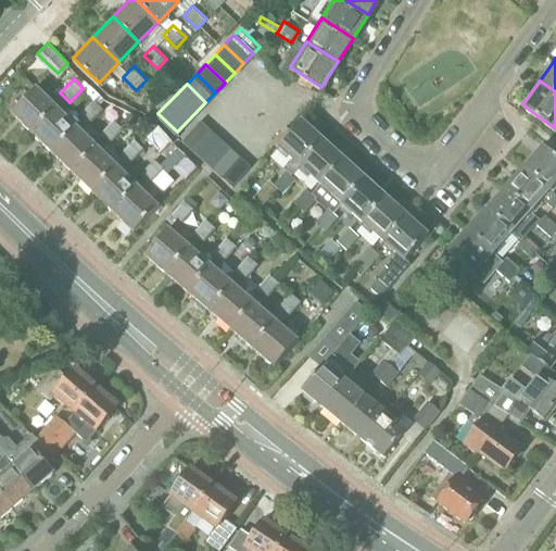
[(32,132),(58,104),(37,85),(11,111),(32,132)]
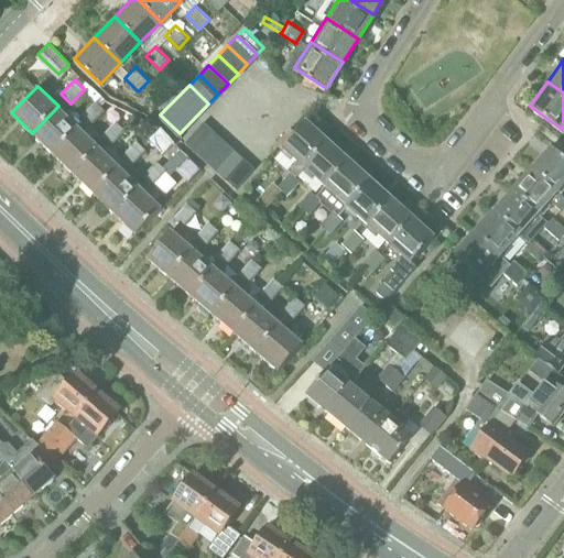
[(95,100),(82,113),(90,123),(104,109),(95,100)]
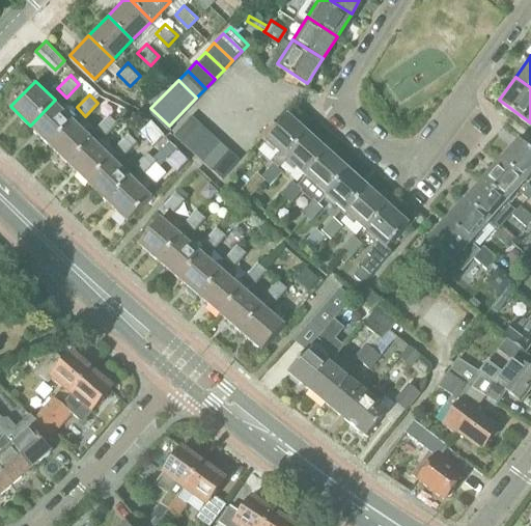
[(50,144),(74,119),(55,100),(30,126),(50,144)]
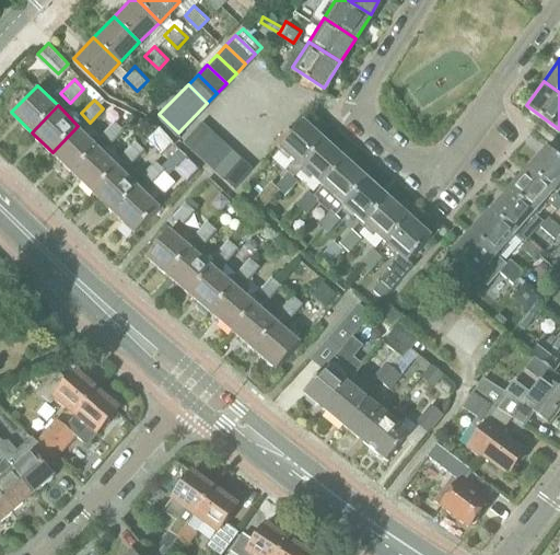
[(301,163),(326,136),(304,117),(280,145),(301,163)]
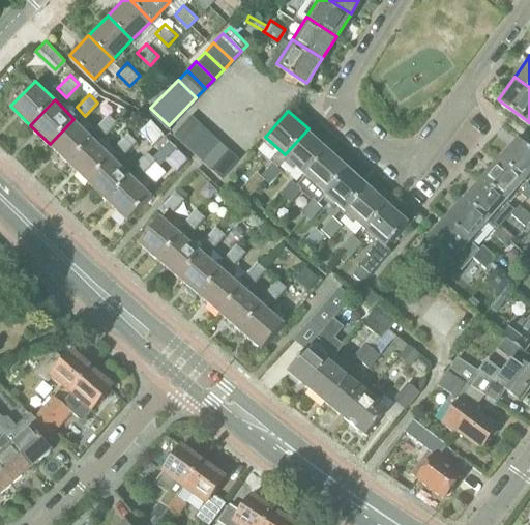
[(183,140),(201,120),(190,112),(174,132),(183,140)]
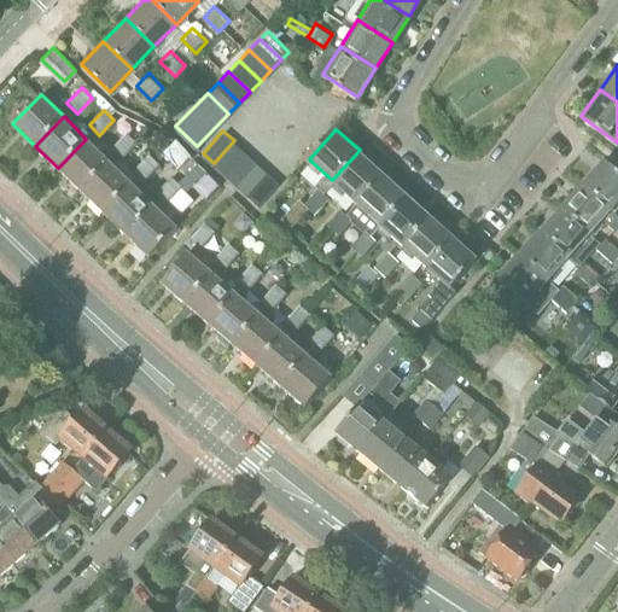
[(111,147),(122,157),(136,141),(126,132),(111,147)]
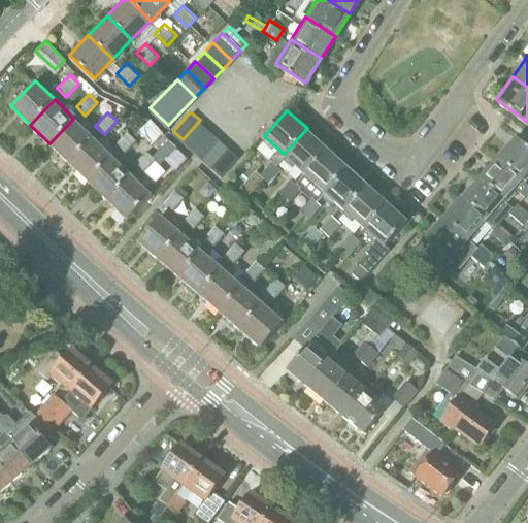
[(164,131),(151,118),(140,128),(152,141),(164,131)]
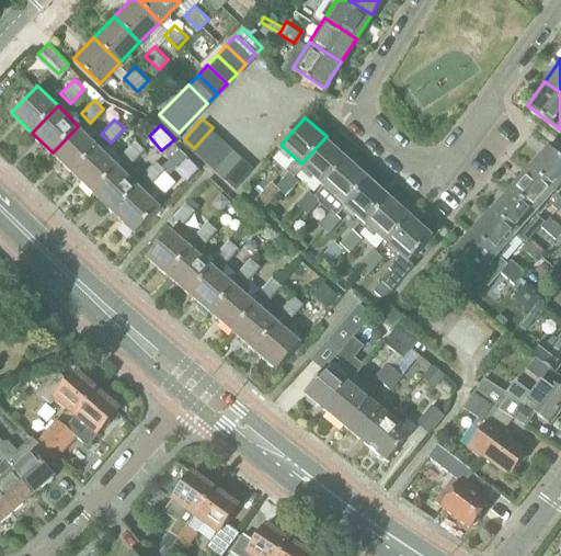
[(73,172),(99,146),(78,126),(53,152),(73,172)]
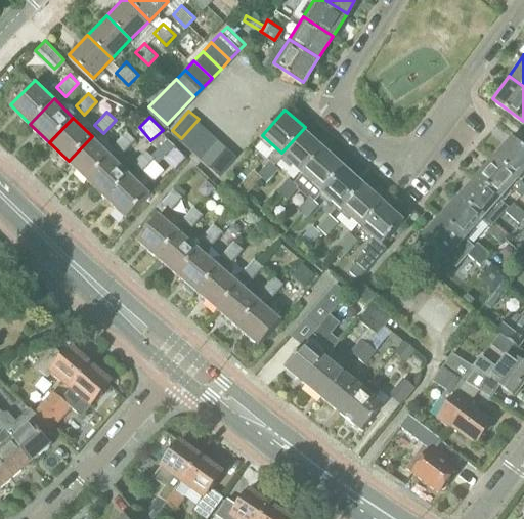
[(208,127),(199,119),(181,138),(191,146),(208,127)]
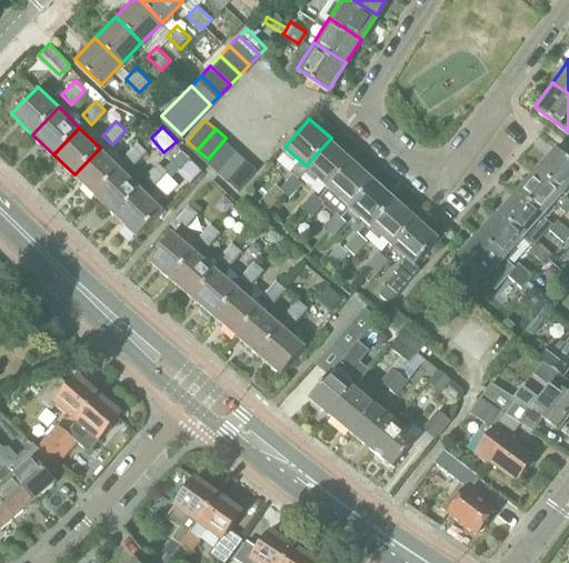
[(237,147),(226,138),(208,159),(218,168),(237,147)]
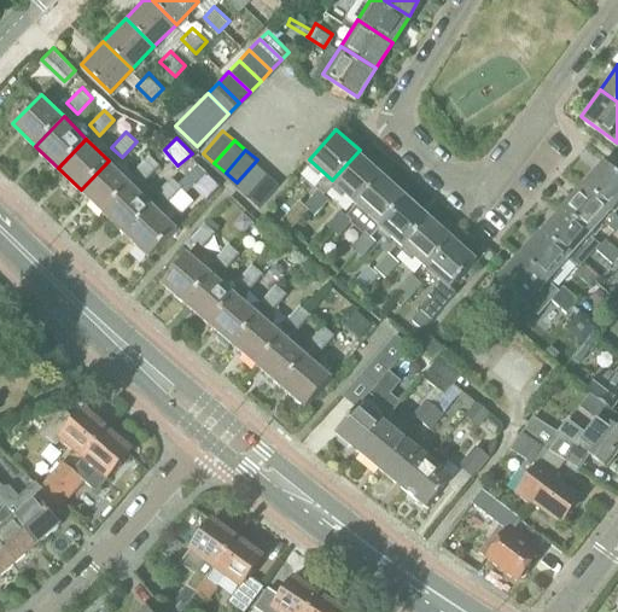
[(383,172),(360,150),(332,180),(355,200),(356,202),(383,172)]
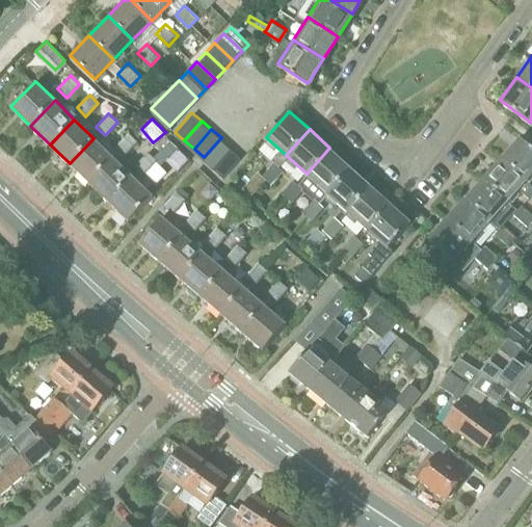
[(108,202),(133,177),(122,166),(129,159),(125,154),(137,141),(128,131),(114,145),(120,150),(113,157),(88,182),(108,202)]
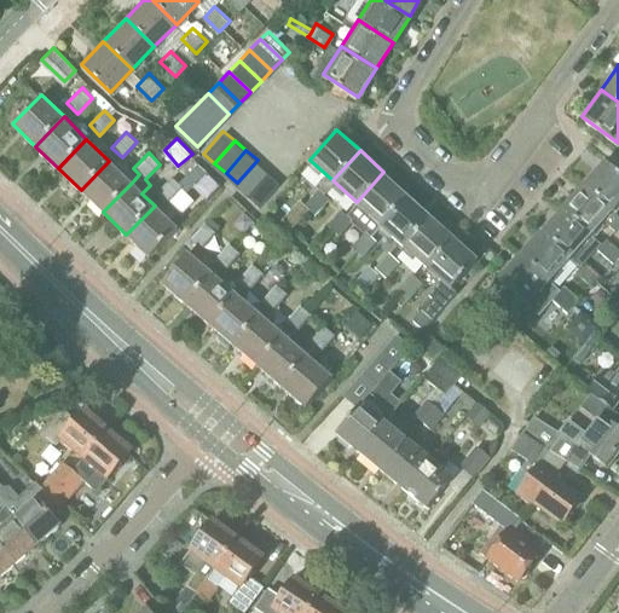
[(618,168),(606,156),(584,180),(614,207),(618,201),(618,168)]
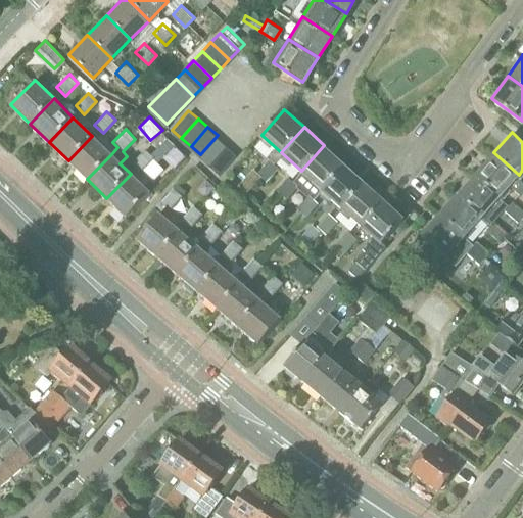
[(227,144),(218,135),(200,154),(209,162),(227,144)]
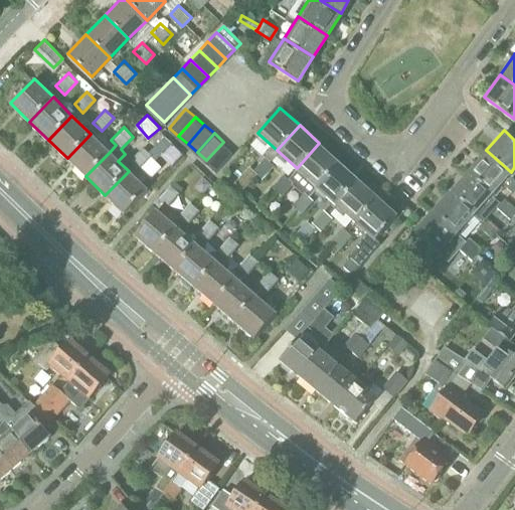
[(91,134),(67,158),(86,176),(110,152),(91,134)]
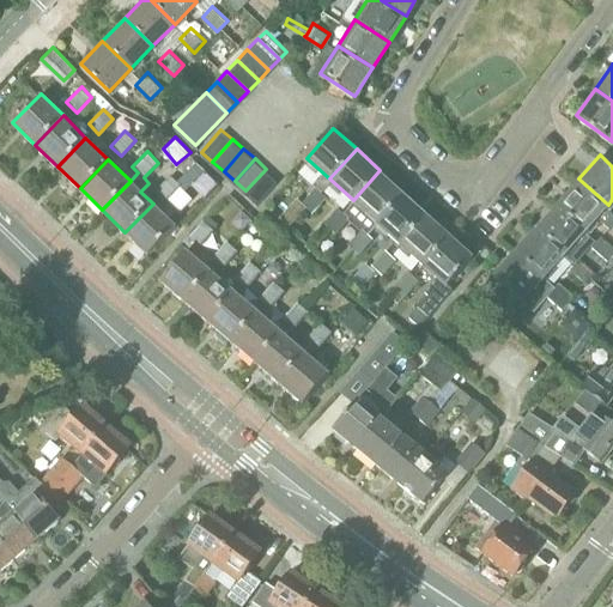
[(155,188),(162,195),(165,199),(180,184),(181,184),(184,188),(204,169),(205,168),(196,161),(177,180),(170,173),(155,188)]
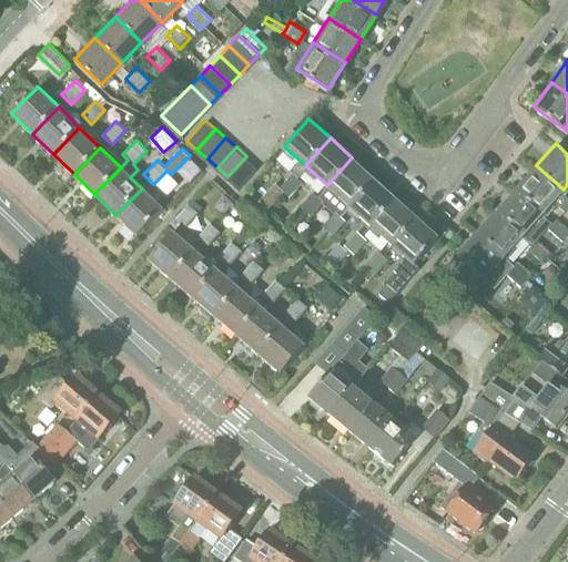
[(256,165),(246,156),(227,176),(239,185),(256,165)]
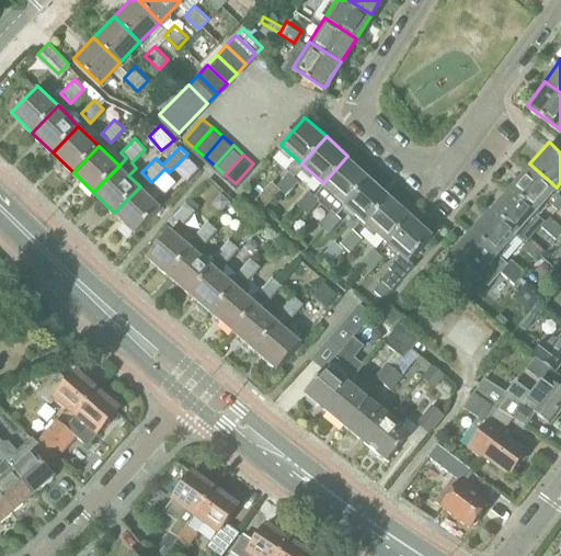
[(368,174),(347,156),(323,183),(322,182),(313,192),(319,196),(331,207),(318,222),(328,229),(340,215),(335,211),(344,202),(368,174)]
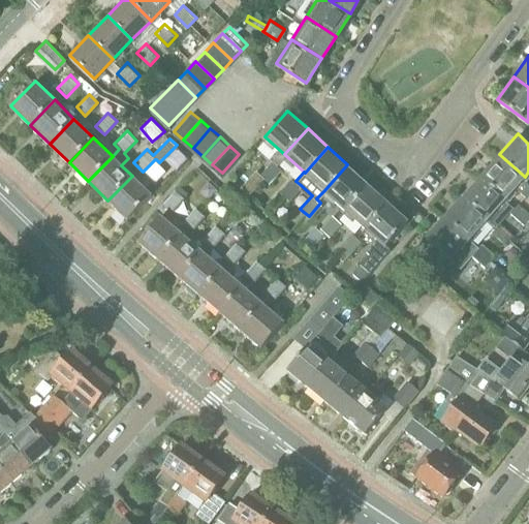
[(499,154),(480,174),(506,196),(516,186),(521,190),(520,191),(525,195),(528,191),(528,183),(523,179),(525,177),(499,154)]
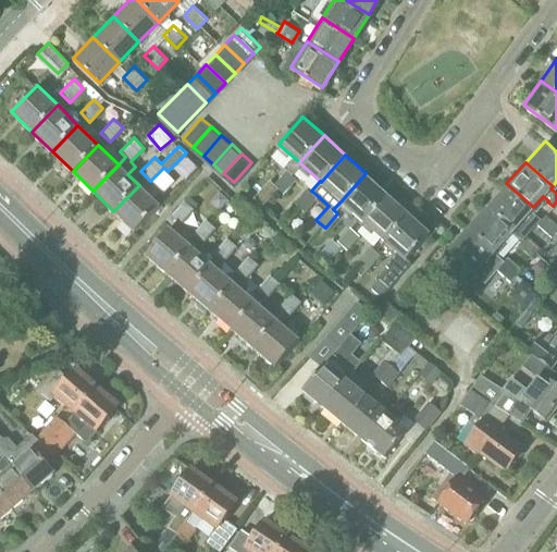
[(287,168),(274,183),(284,191),(296,176),(287,168)]
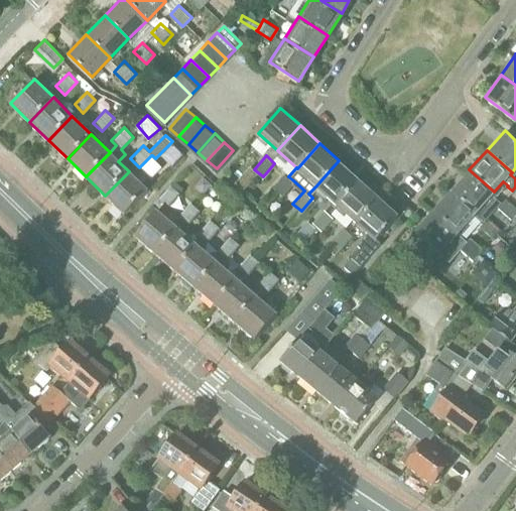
[(359,177),(339,160),(316,185),(337,204),(359,177)]
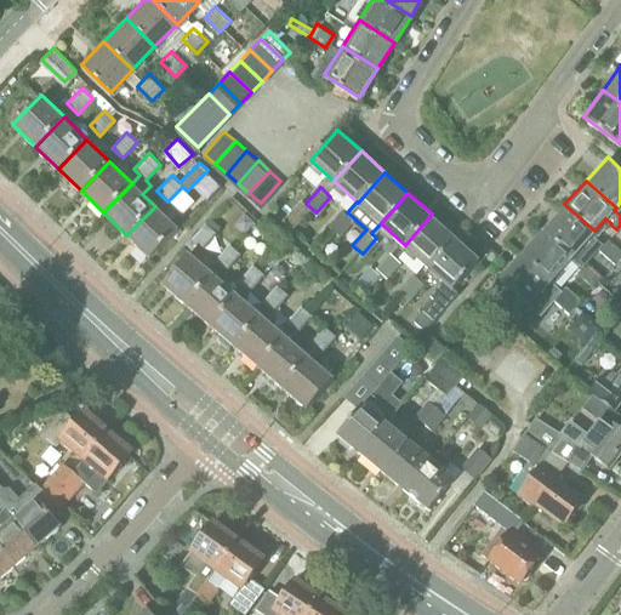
[(155,206),(126,235),(149,257),(177,228),(166,217),(175,209),(167,201),(164,198),(155,206)]
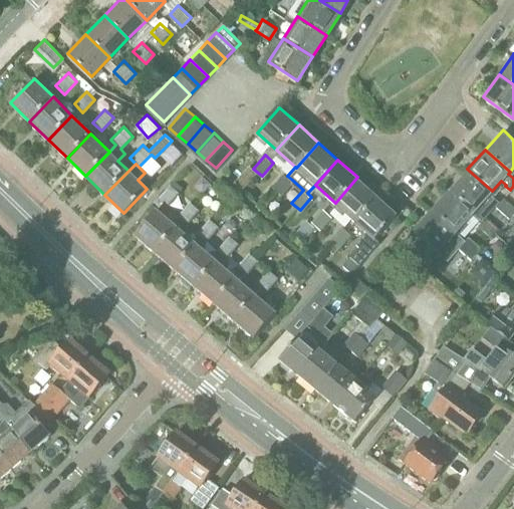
[(492,191),(467,169),(450,188),(475,211),(492,191)]
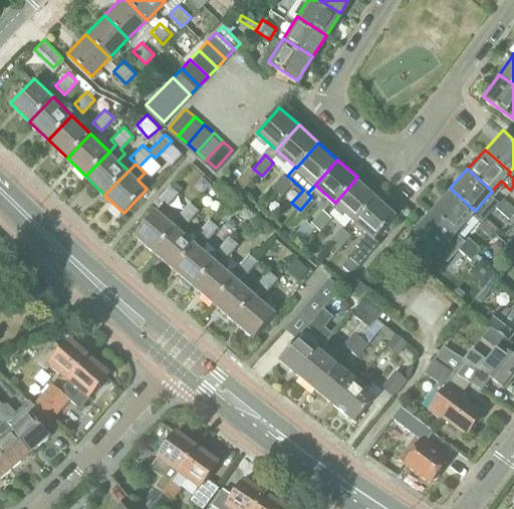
[(292,180),(287,176),(283,172),(272,185),(281,193),(292,180)]
